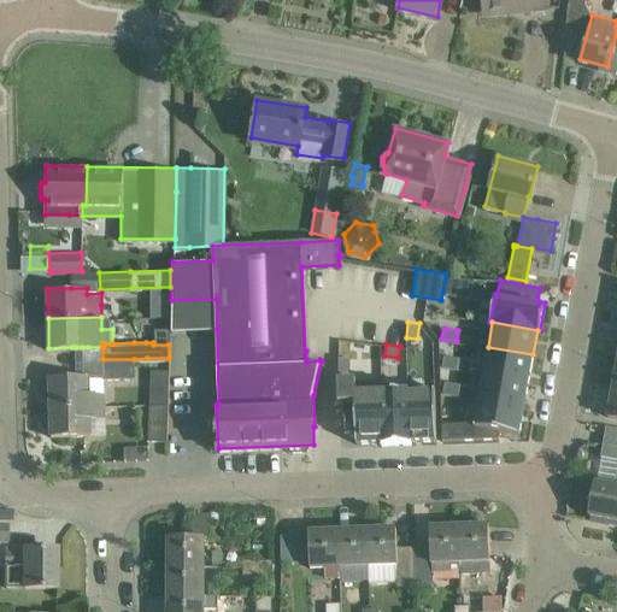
[(488,347),(483,371),(528,380),(533,354),(488,347)]
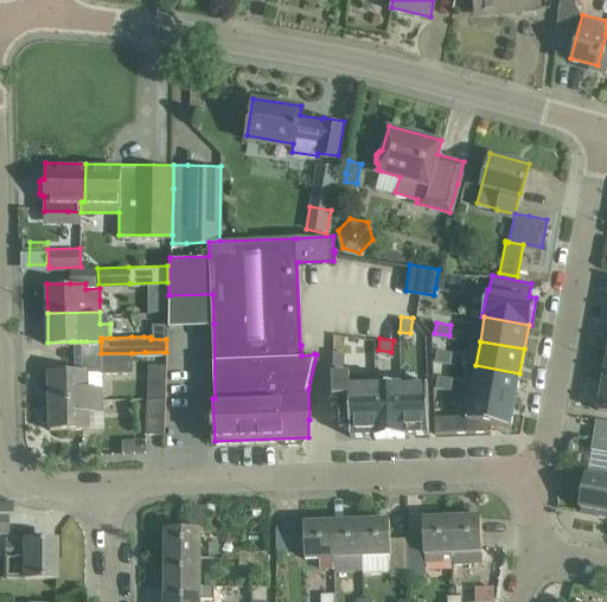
[(436,347),(435,359),(451,362),(452,351),(436,347)]
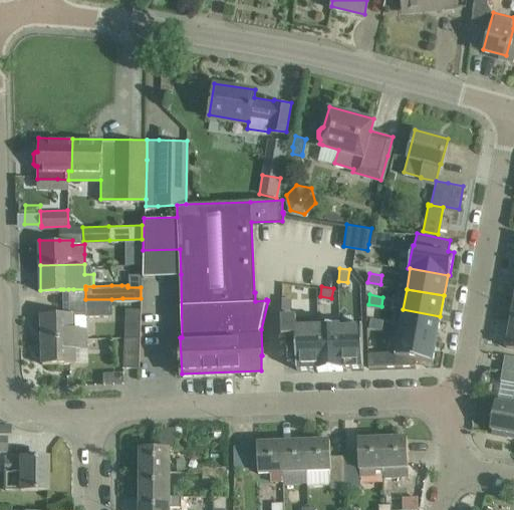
[(282,296),(281,309),(291,309),(291,296),(282,296)]
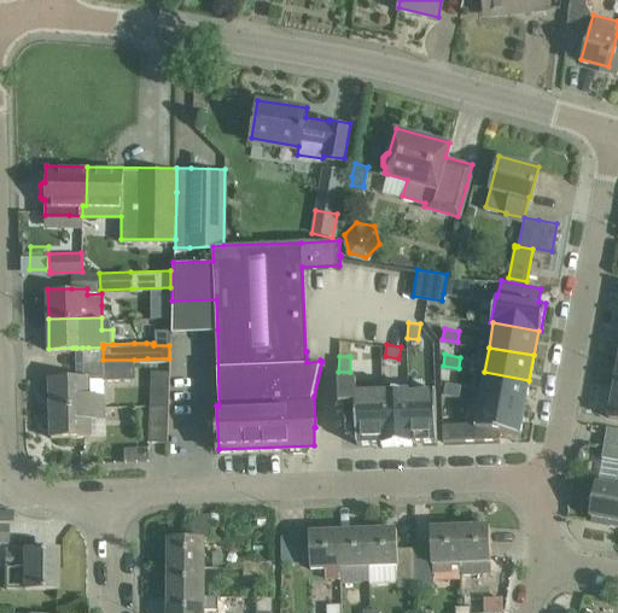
[(134,360),(103,360),(103,377),(103,378),(134,377),(134,360)]
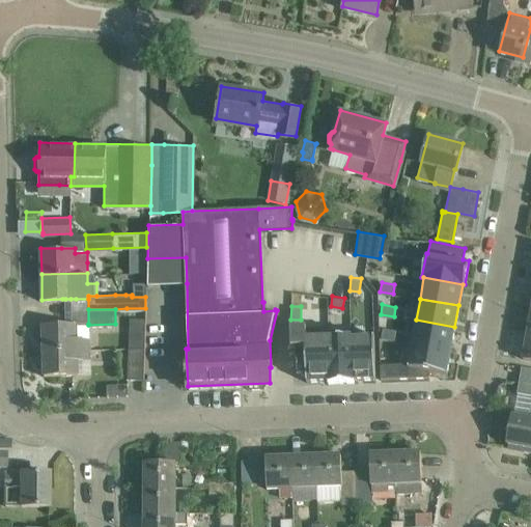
[(129,315),(129,330),(144,331),(145,316),(129,315)]
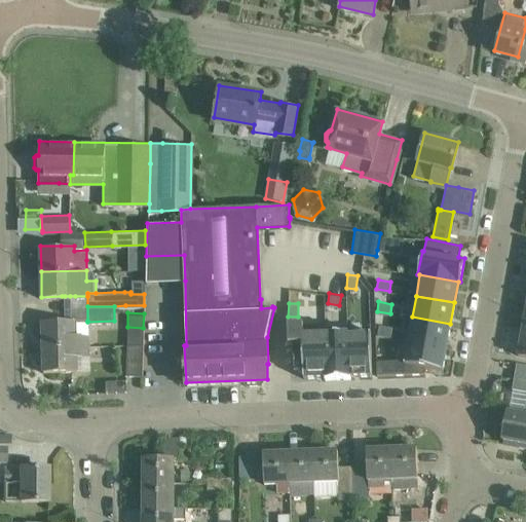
[(412,317),(408,338),(447,345),(450,324),(412,317)]
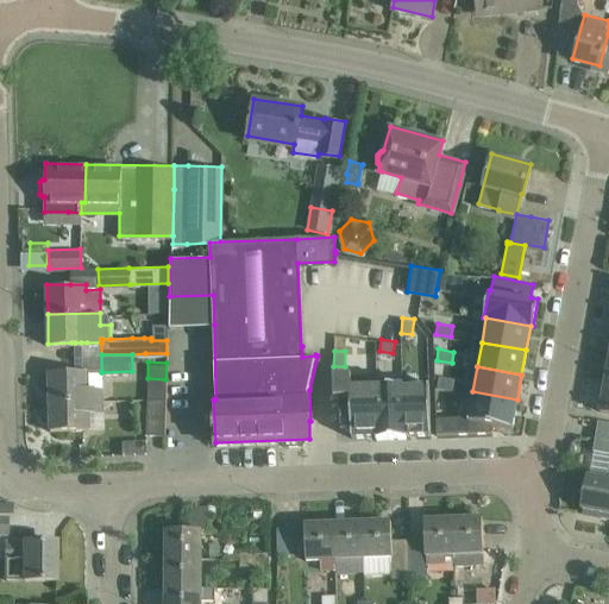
[(73,370),(49,370),(49,400),(102,398),(102,387),(101,372),(101,371),(87,371),(87,370),(81,370),(75,370),(73,370)]
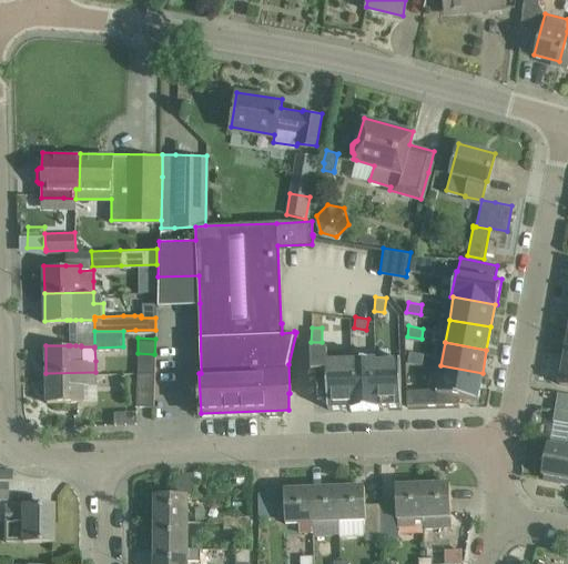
[(327,348),(311,349),(311,363),(312,370),(316,370),(317,400),(327,400),(327,406),(351,405),(351,408),(378,406),(378,404),(383,404),(402,404),(399,358),(353,359),(352,349),(327,349),(327,348)]
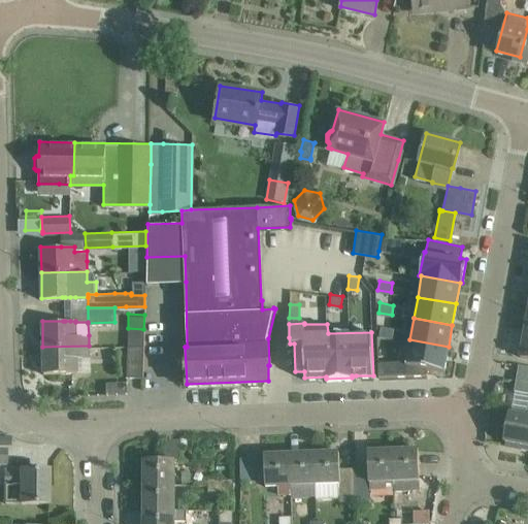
[(381,325),(378,335),(392,337),(394,328),(381,325)]
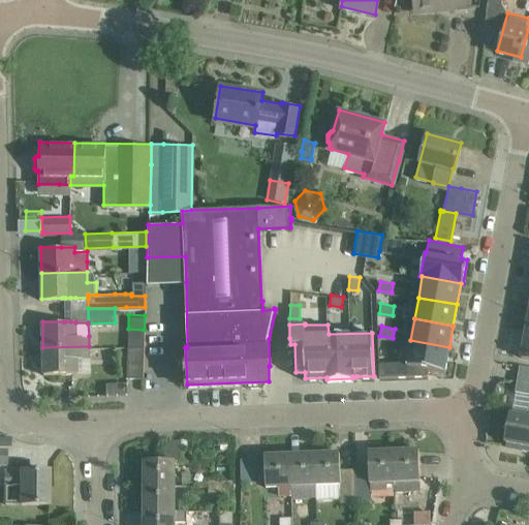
[(407,361),(379,362),(379,376),(427,374),(427,368),(444,371),(449,347),(410,340),(407,361)]
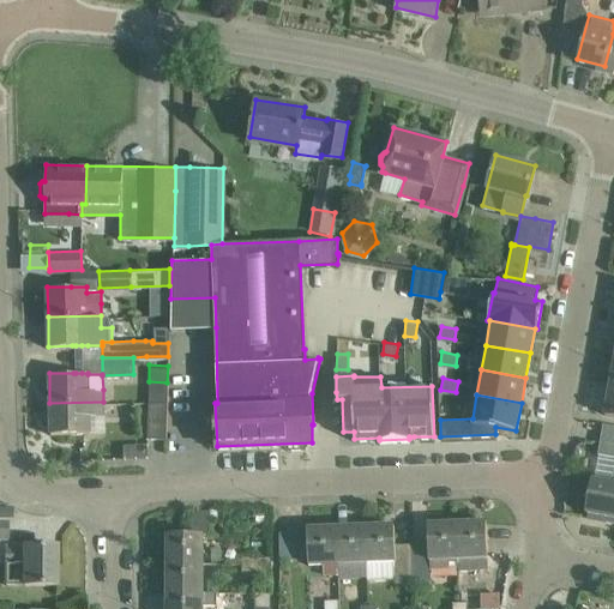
[(148,412),(146,436),(166,438),(168,401),(149,401),(148,412)]
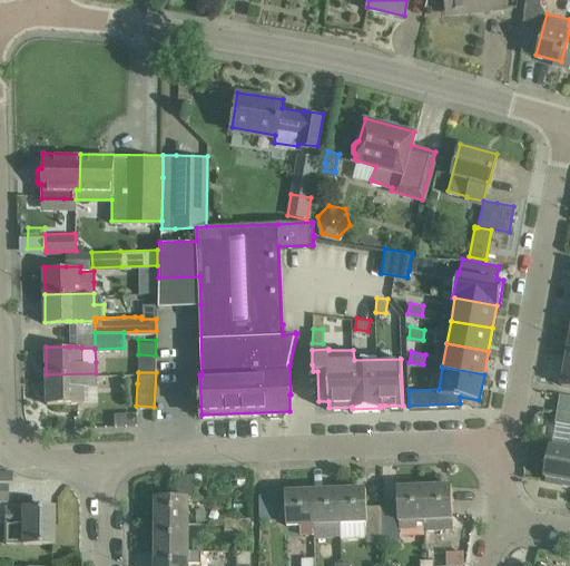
[(96,373),(46,374),(47,402),(84,401),(84,386),(96,384),(96,373)]
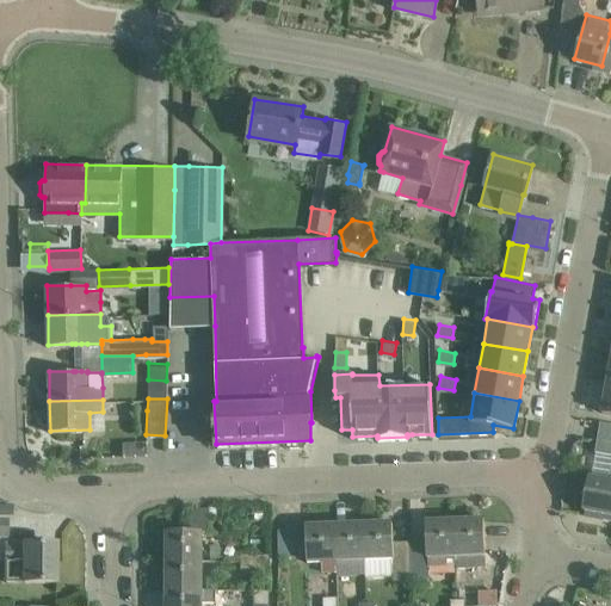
[(610,421),(599,420),(594,451),(610,453),(610,421)]
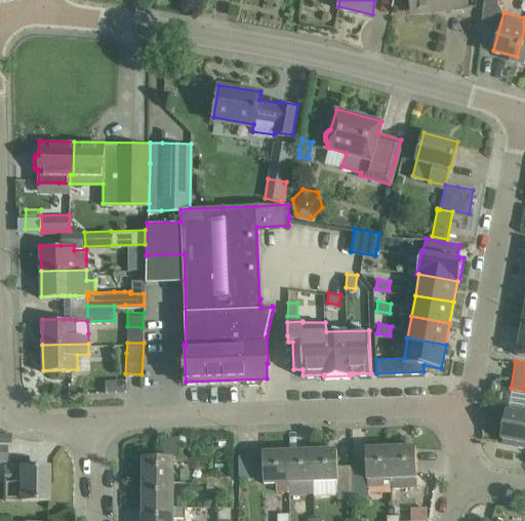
[(507,408),(501,437),(502,437),(501,441),(519,444),(520,440),(524,440),(524,399),(523,411),(507,408)]
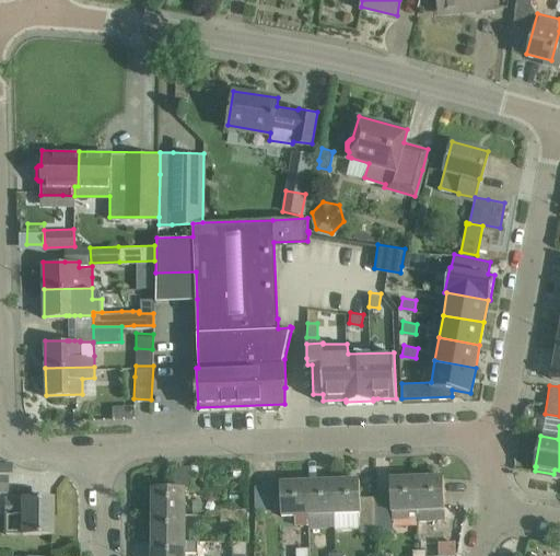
[(443,474),(416,475),(418,518),(418,519),(444,518),(443,474)]
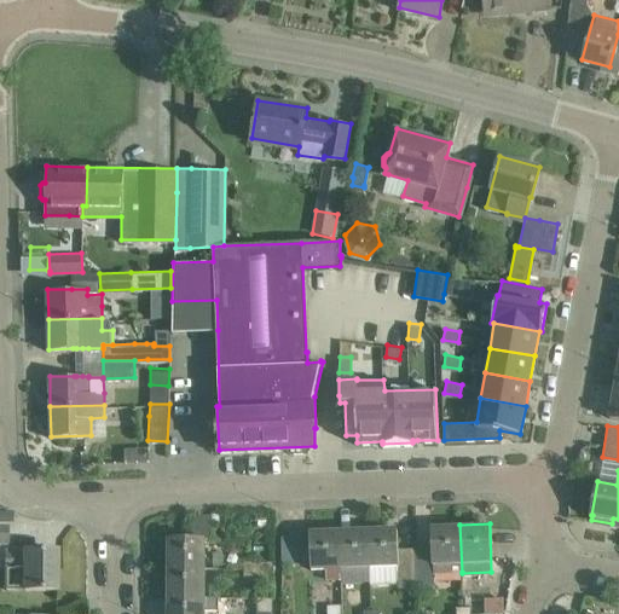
[(432,545),(415,546),(416,585),(434,584),(434,573),(462,572),(460,525),(431,526),(432,545)]
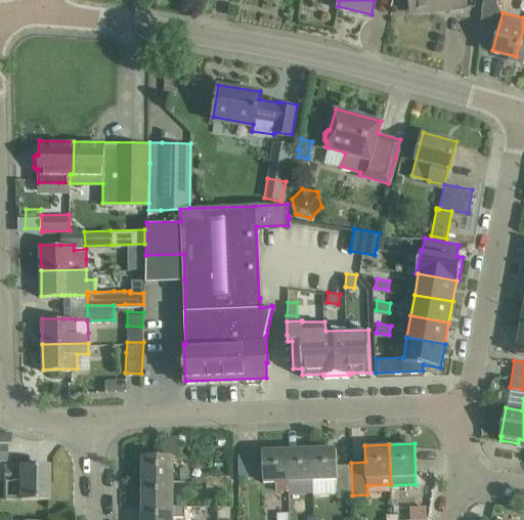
[(336,446),(311,447),(312,479),(313,493),(338,492),(338,496),(352,495),(351,463),(337,463),(336,446)]
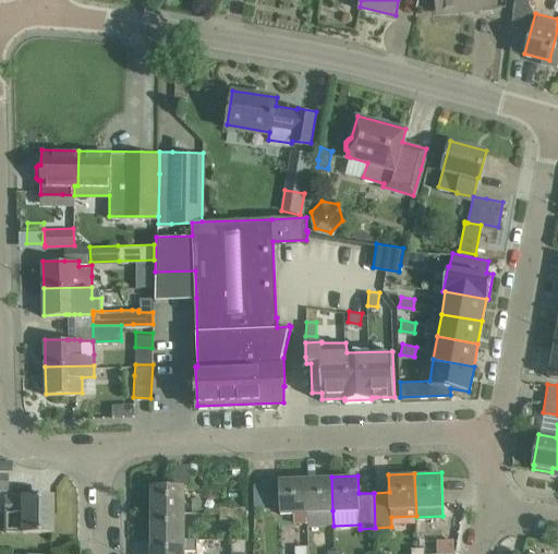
[(331,477),(307,478),(308,510),(332,510),(331,477)]
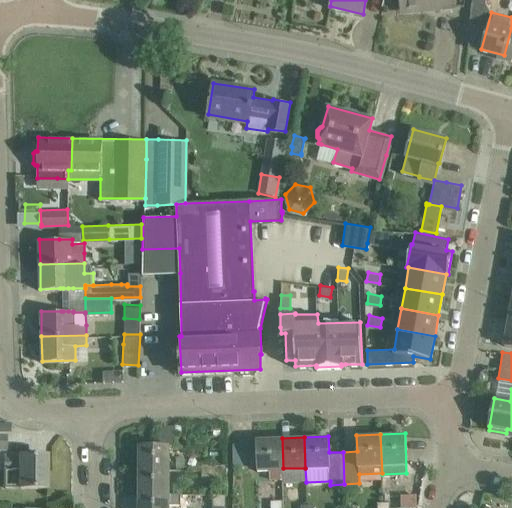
[(282,438),(256,439),(257,469),(283,468),(282,438)]
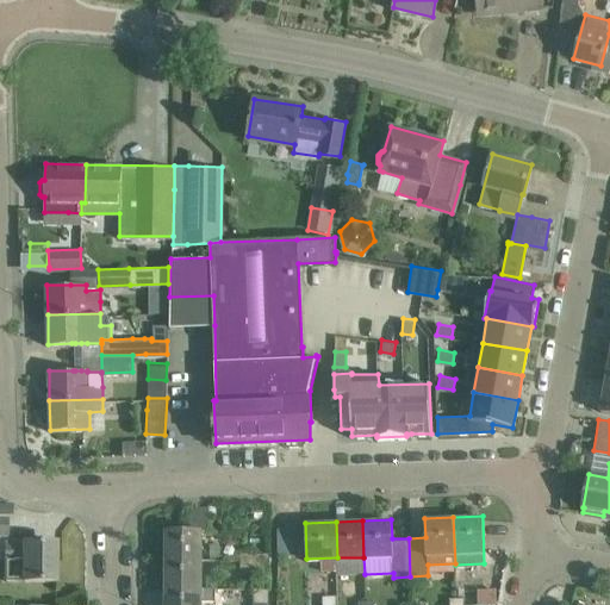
[(166,528),(166,557),(201,557),(201,553),(201,529),(166,528)]
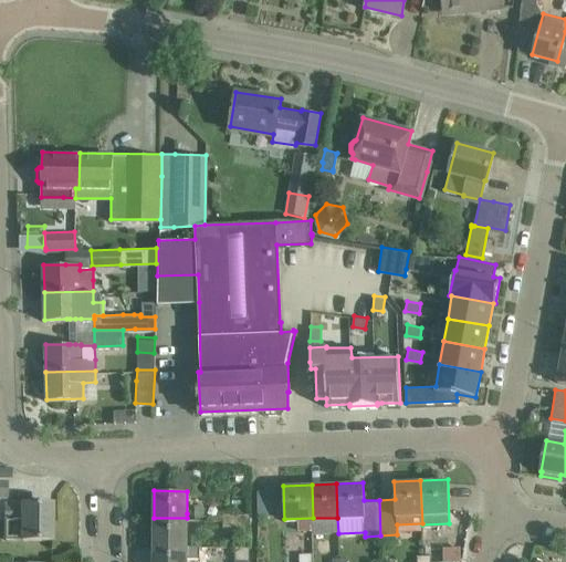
[(4,526),(4,538),(29,538),(51,538),(51,502),(22,502),(21,503),(4,503),(4,526)]
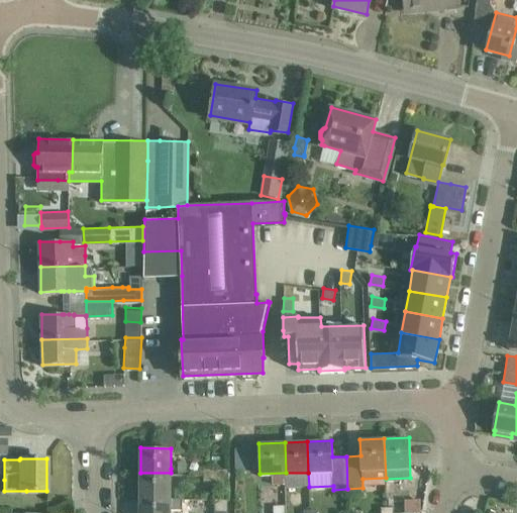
[(204,468),(204,480),(215,480),(215,468),(204,468)]
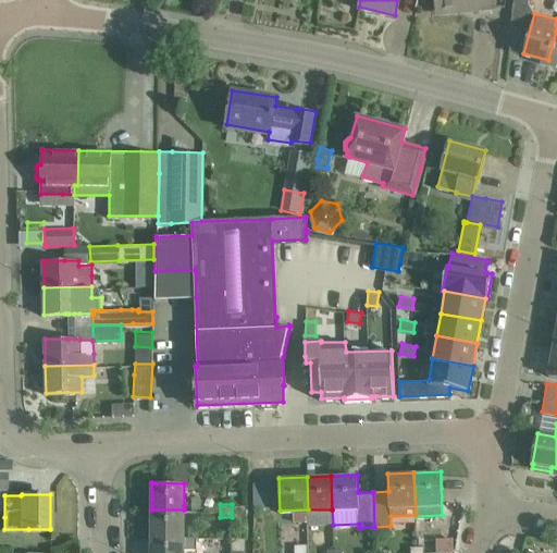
[(232,504),(232,517),(244,517),(244,504),(232,504)]
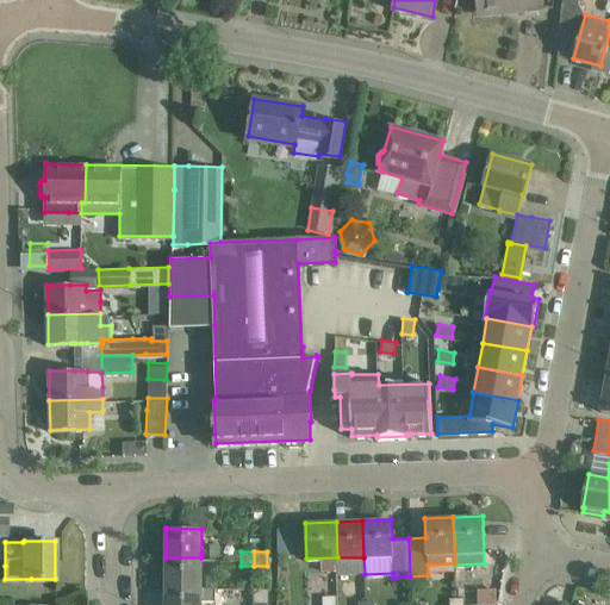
[(166,557),(166,586),(200,586),(201,557),(166,557)]
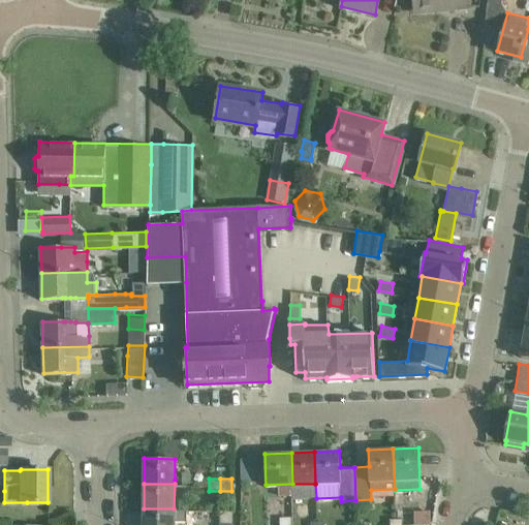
[(144,508),(143,524),(174,524),(174,520),(187,520),(187,508),(174,508),(144,508)]
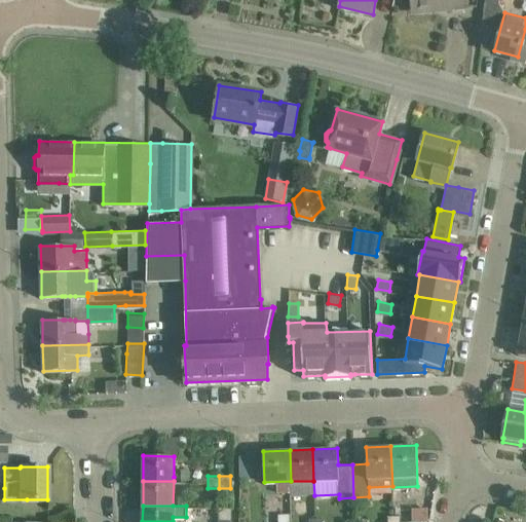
[(219,506),(219,518),(231,518),(232,507),(219,506)]
